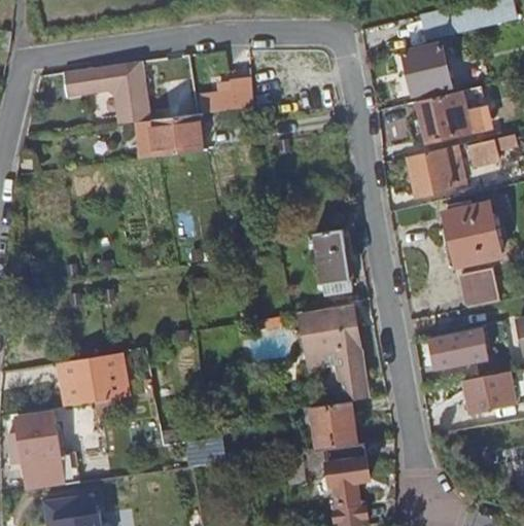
[(489,0),(443,10),(421,14),(426,40),(518,21),(513,0),(489,0)]
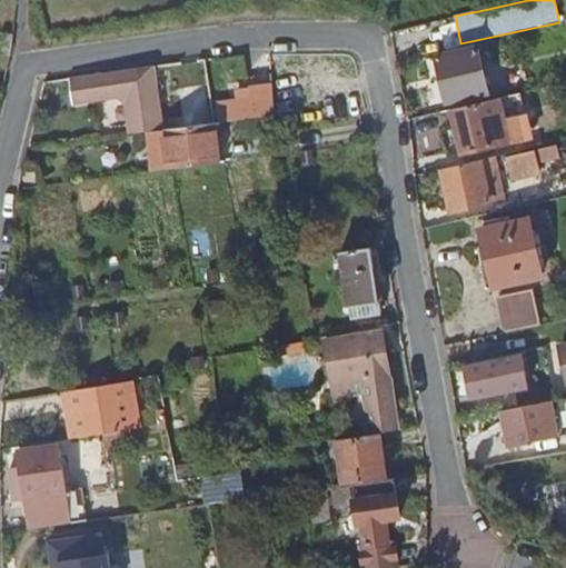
[(477,48),(437,57),(446,101),(487,91),(477,48)]
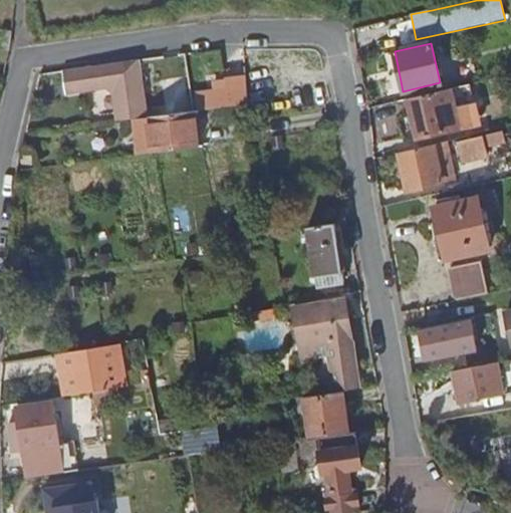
[(63,71),(65,89),(83,88),(84,92),(107,89),(113,93),(116,121),(145,117),(139,60),(63,71)]
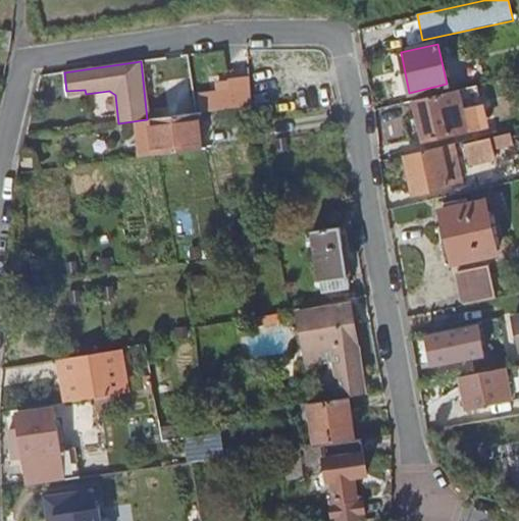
[(252,106),(250,76),(227,80),(229,92),(198,96),(200,112),(252,106)]
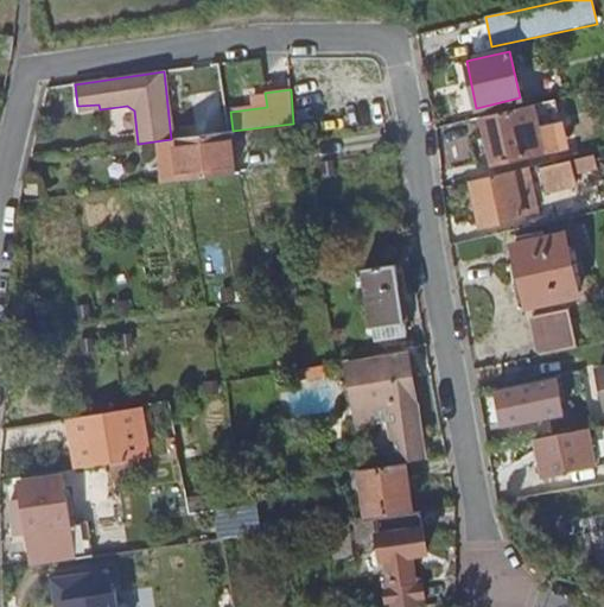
[(533,105),(482,115),(493,163),(544,151),(533,105)]
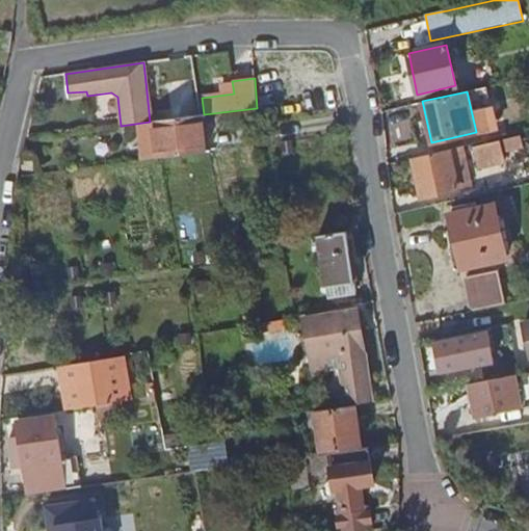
[(162,158),(209,152),(205,115),(158,122),(162,158)]
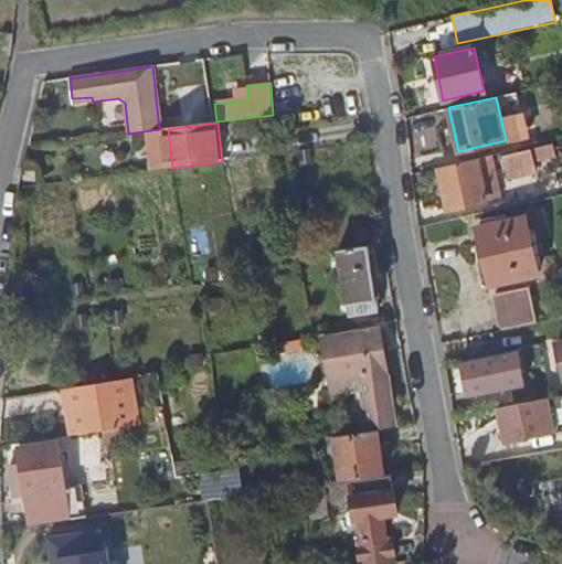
[(530,159),(525,161),(522,151),(504,156),(508,177),(527,172),(526,167),(531,165),(530,159)]
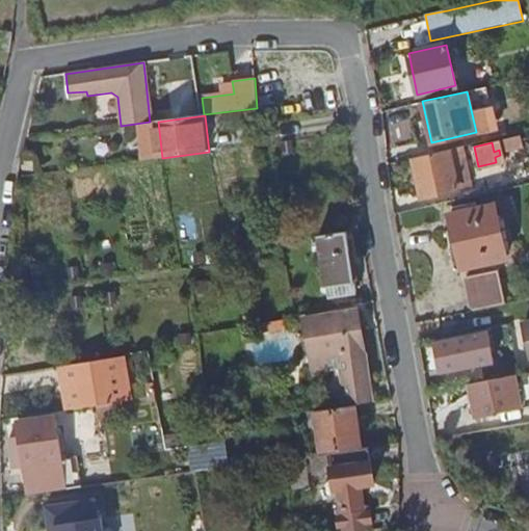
[(450,149),(459,187),(473,185),(465,145),(450,149)]
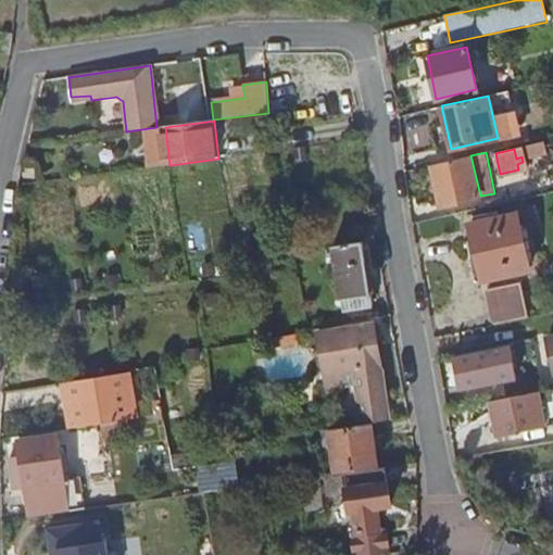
[(442,204),(480,196),(470,155),(432,164),(442,204)]
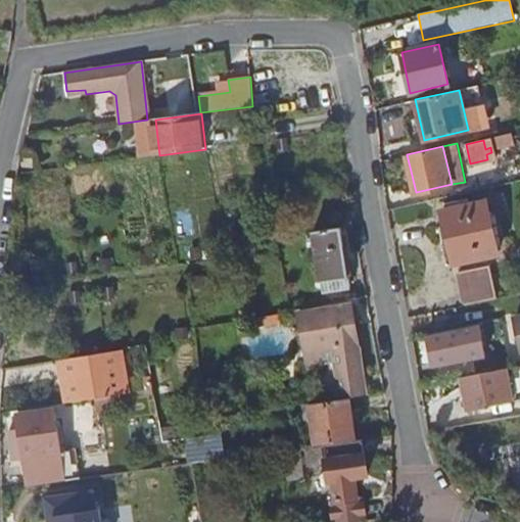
[(457,237),(463,261),(498,253),(486,201),(442,210),(448,239),(457,237)]
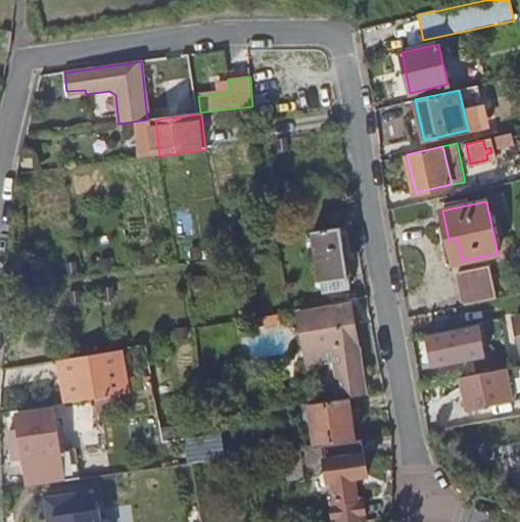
[(340,226),(313,230),(321,289),(349,285),(340,226)]
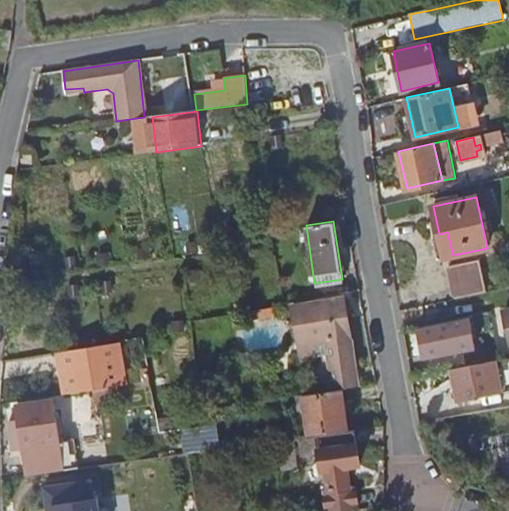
[(444,257),(453,255),(447,232),(439,234),(444,257)]
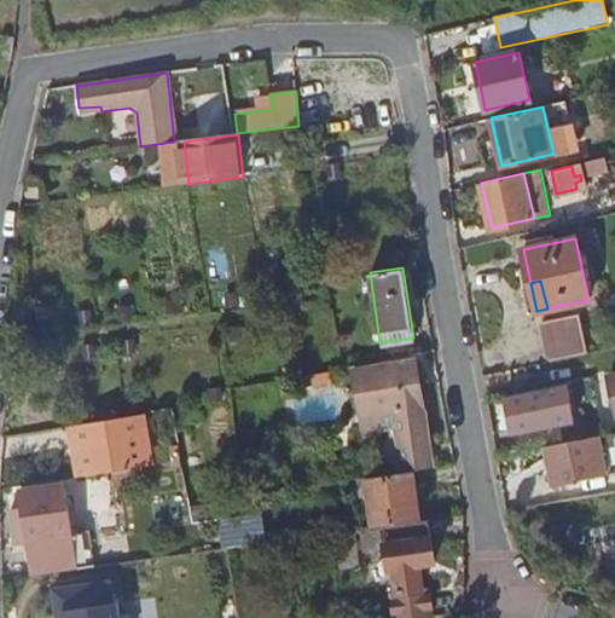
[(550,361),(589,353),(580,315),(541,322),(550,361)]
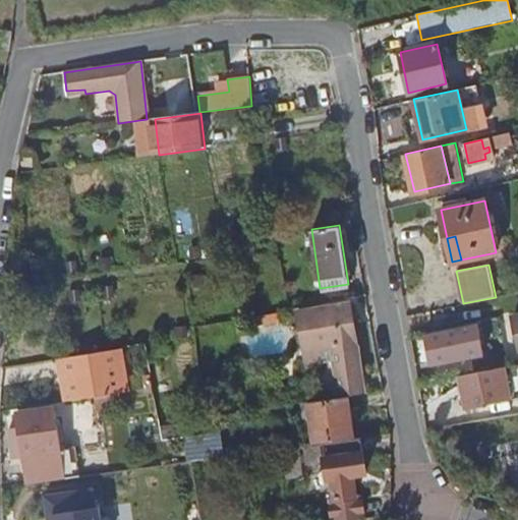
[(337,397),(363,393),(349,302),(297,311),(300,333),(295,336),(296,342),(302,344),(304,364),(333,359),(337,397)]
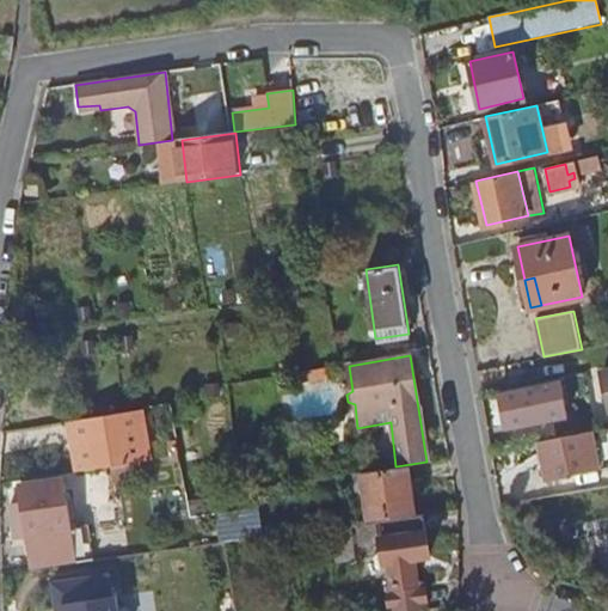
[(556,378),(497,390),(504,427),(564,415),(556,378)]
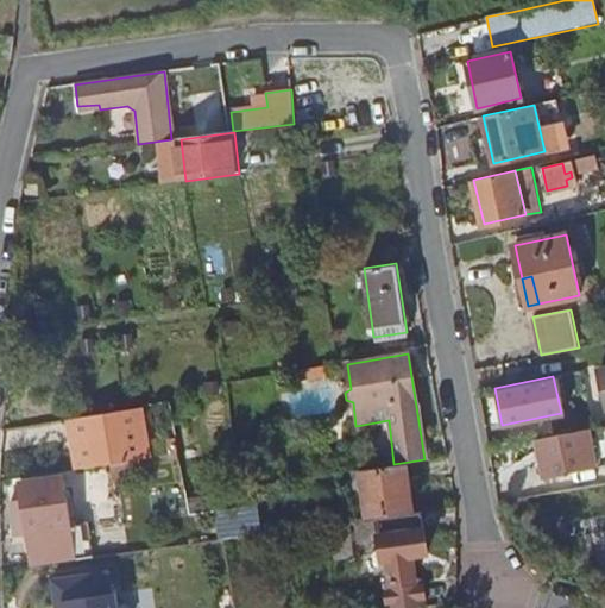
[(89,433),(90,437),(102,434),(107,463),(149,458),(137,408),(87,417),(89,433)]
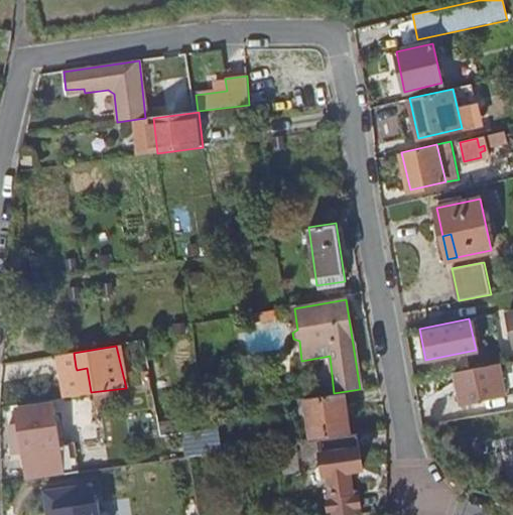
[(512,361),(455,372),(462,405),(512,395),(512,361)]
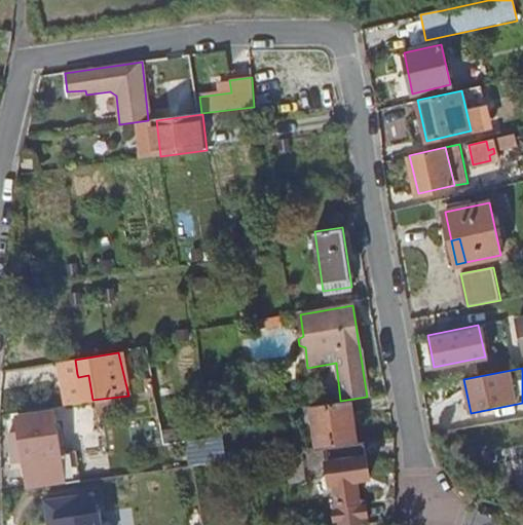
[(82,402),(92,400),(88,375),(78,377),(82,402)]
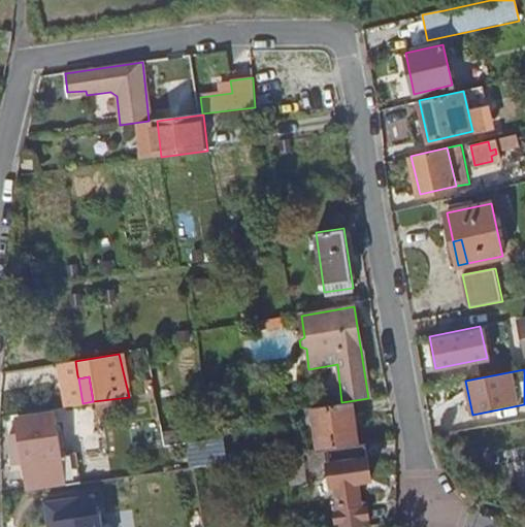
[(326,449),(358,443),(352,402),(312,408),(318,450),(322,450),(326,449)]
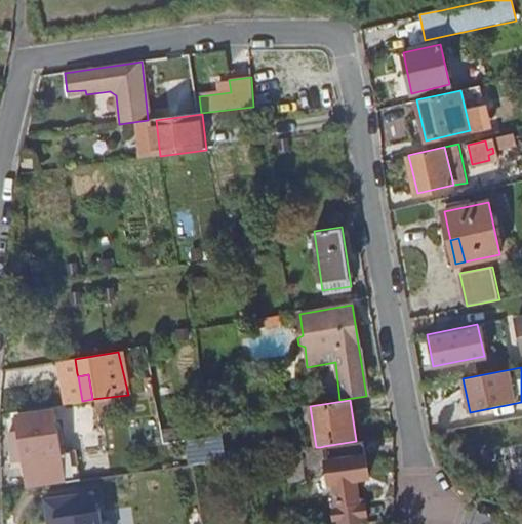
[(29,458),(33,485),(80,479),(76,448),(61,450),(54,410),(17,415),(24,459),(29,458)]
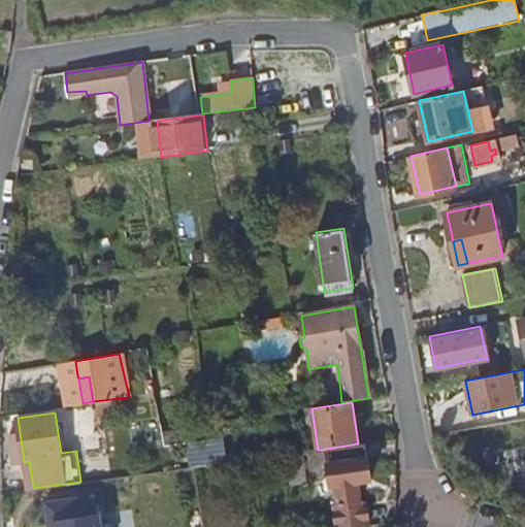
[(144,448),(165,446),(162,431),(161,430),(143,433),(144,448)]
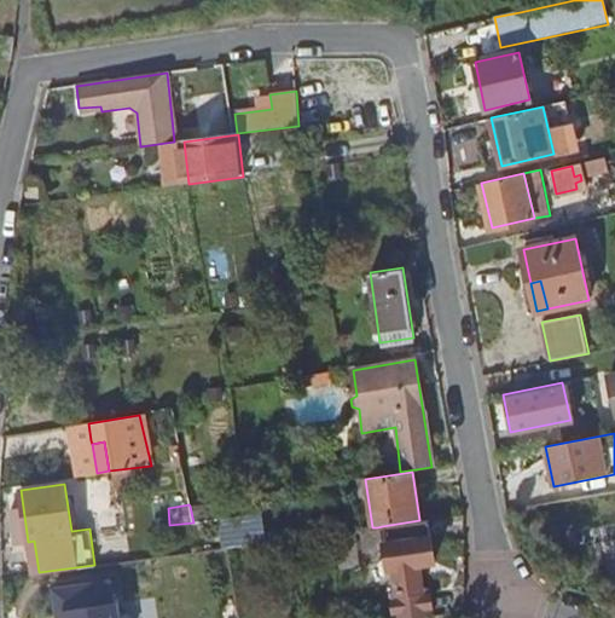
[(394,617),(410,617),(431,614),(427,589),(422,589),(418,565),(433,562),(425,520),(419,520),(382,526),(388,570),(393,569),(398,593),(392,594),(394,617)]
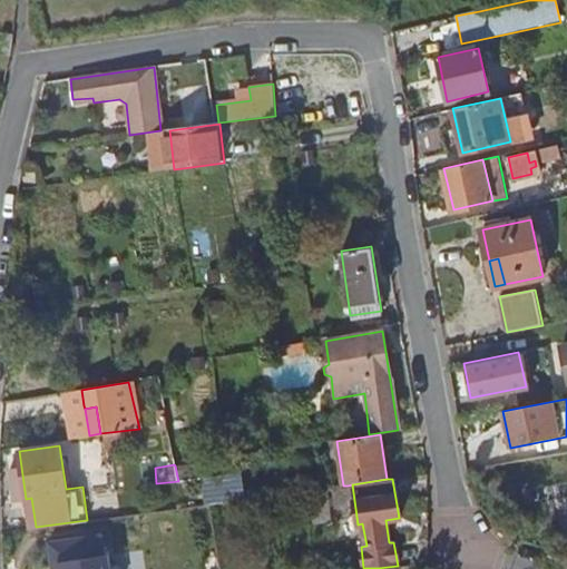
[(349,497),(348,486),(343,486),(329,488),(330,499),(349,497)]
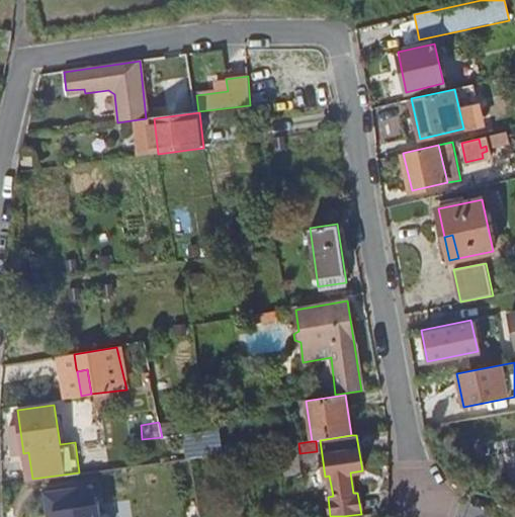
[(296,446),(279,449),(284,475),(301,472),(296,446)]
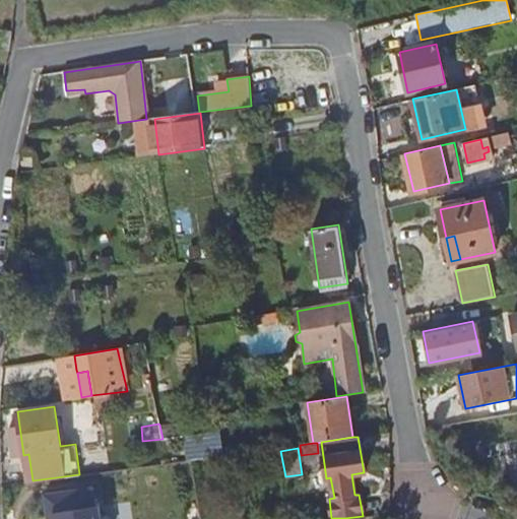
[(27,481),(33,480),(28,454),(23,455),(27,481)]
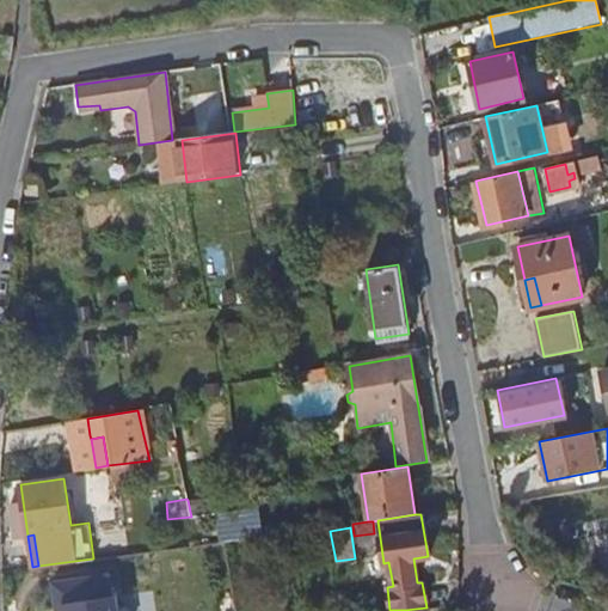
[(53,574),(56,610),(121,610),(117,567),(53,574)]
